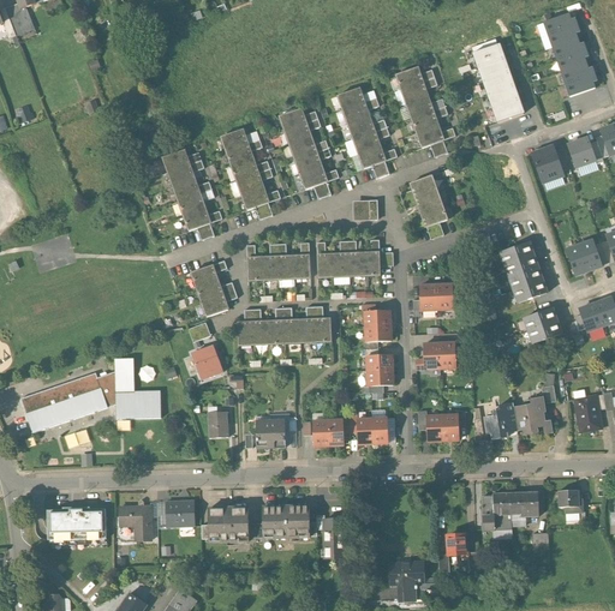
[(19,1),(12,4),(23,31),(35,28),(27,6),(21,7),(19,1)]
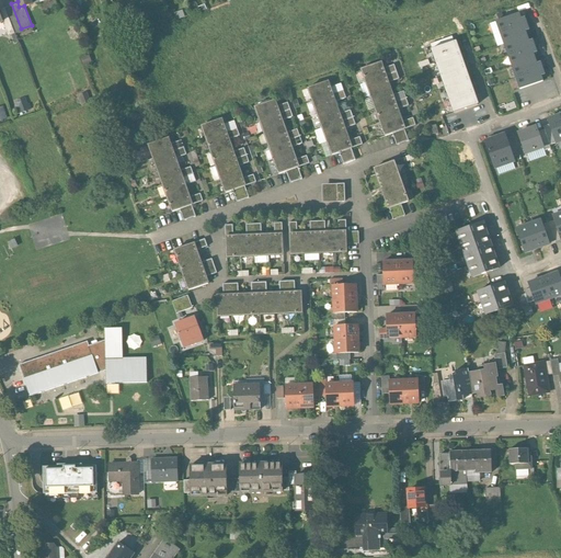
[(11,3),(0,8),(0,12),(2,19),(3,19),(9,33),(21,29),(11,3)]
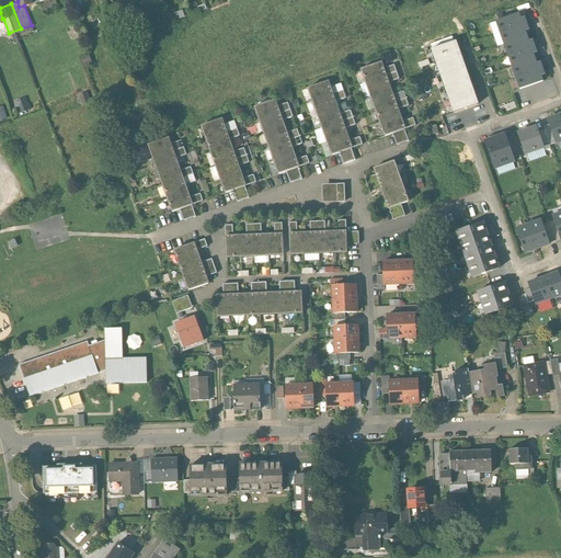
[(176,19),(185,15),(182,9),(174,11),(176,19)]
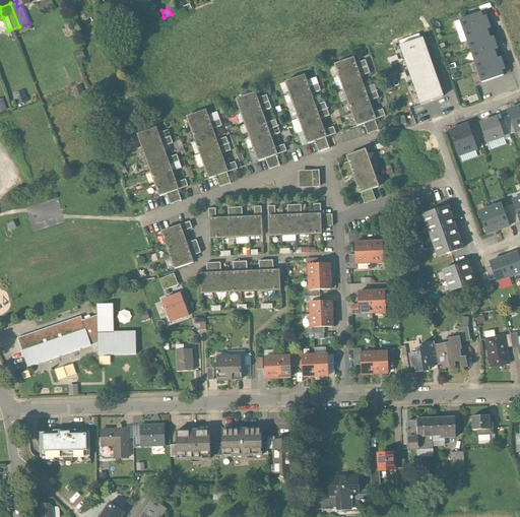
[(463,28),(488,19),(485,14),(482,15),(480,10),(459,17),(463,28)]
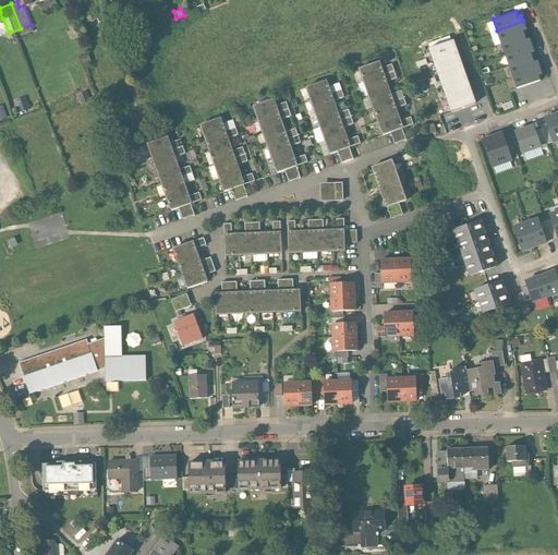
[(497,31),(501,41),(524,34),(522,28),(525,27),(523,21),(497,31)]
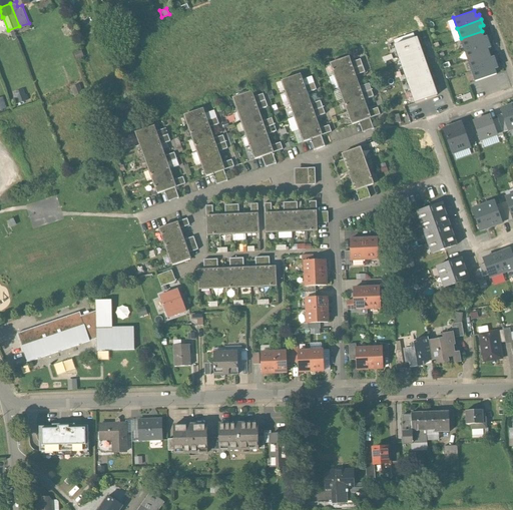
[(464,48),(489,40),(487,34),(483,35),(482,31),(461,38),(464,48)]
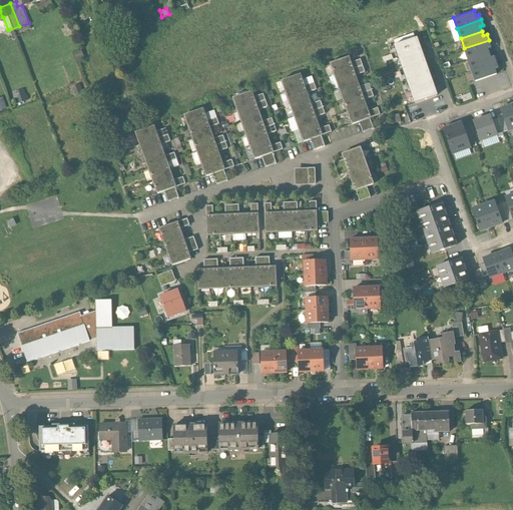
[(416,35),(394,43),(398,55),(420,47),(416,35)]
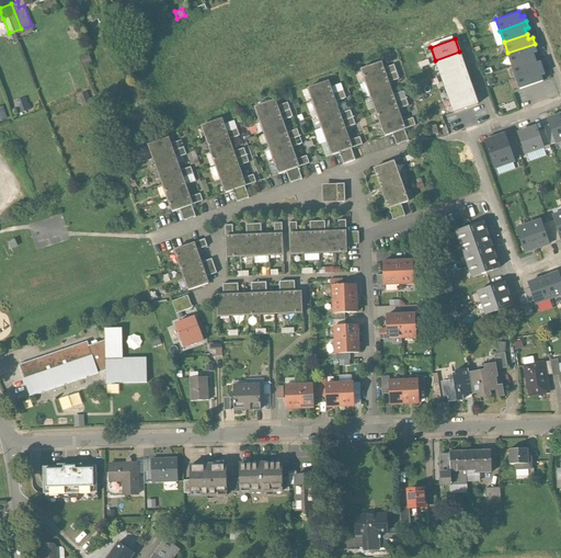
[(507,53),(512,64),(535,56),(533,50),(537,49),(535,44),(507,53)]
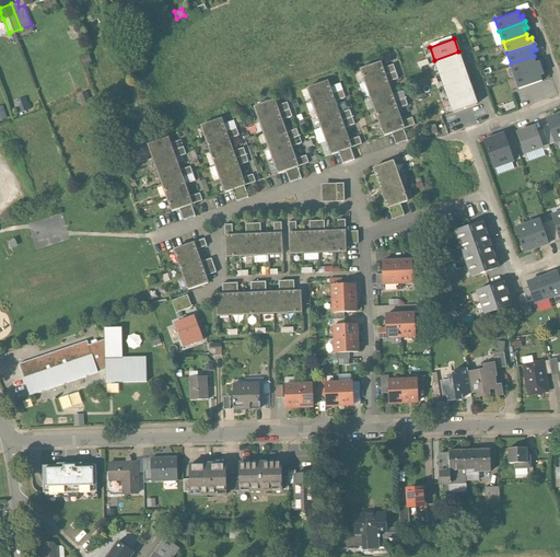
[(458,51),(434,60),(439,72),(463,64),(458,51)]
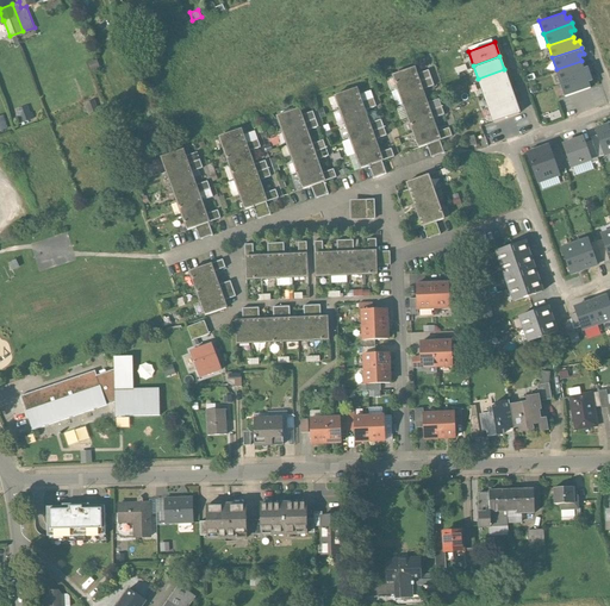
[(97,58),(88,61),(91,68),(99,66),(97,58)]
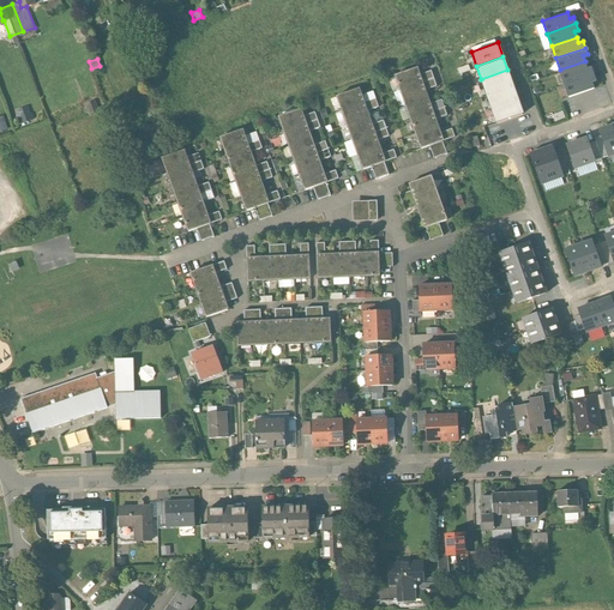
[(564,83),(594,72),(591,66),(588,67),(585,61),(560,70),(564,83)]
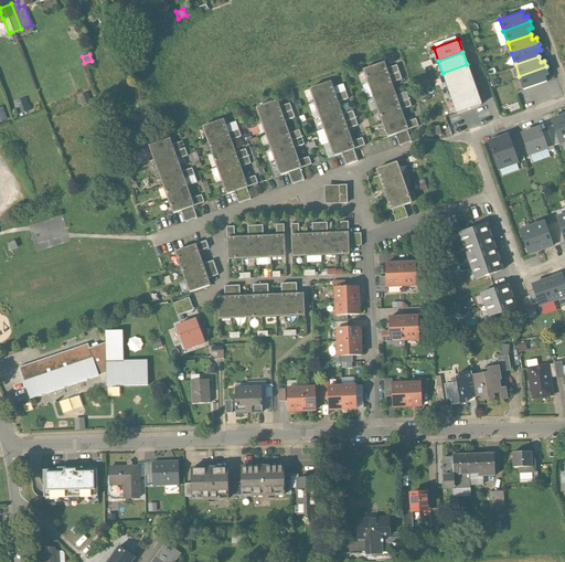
[(363,67),(369,81),(400,70),(397,63),(385,66),(383,61),(363,67)]
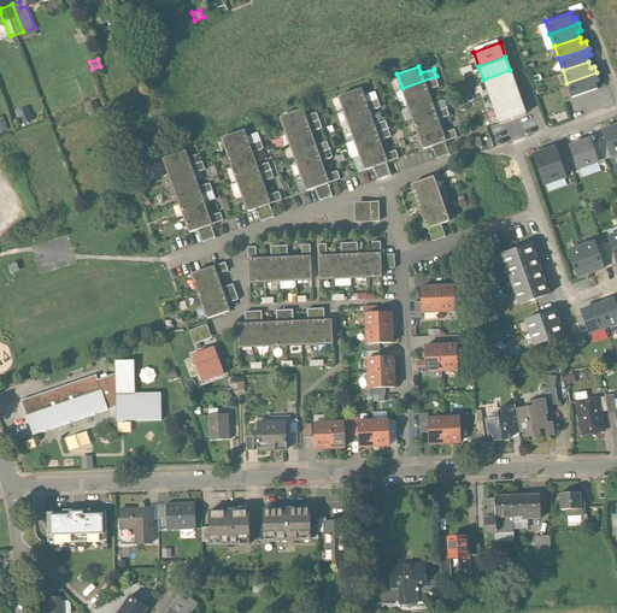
[(510,70),(483,80),(488,94),(515,84),(510,70)]
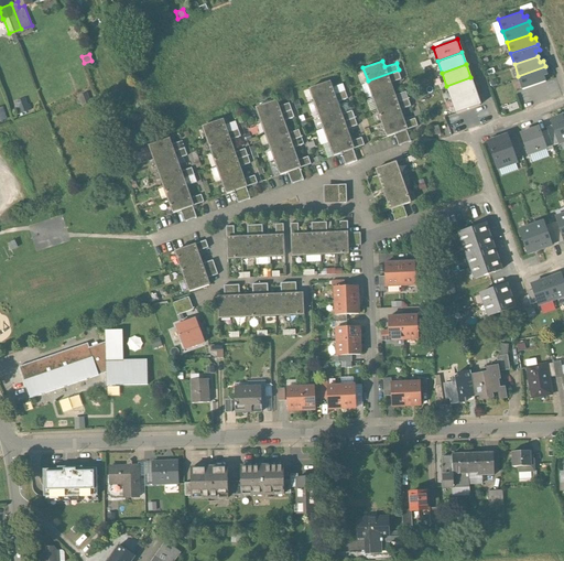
[(518,76),(522,87),(545,79),(544,74),(548,73),(545,66),(518,76)]
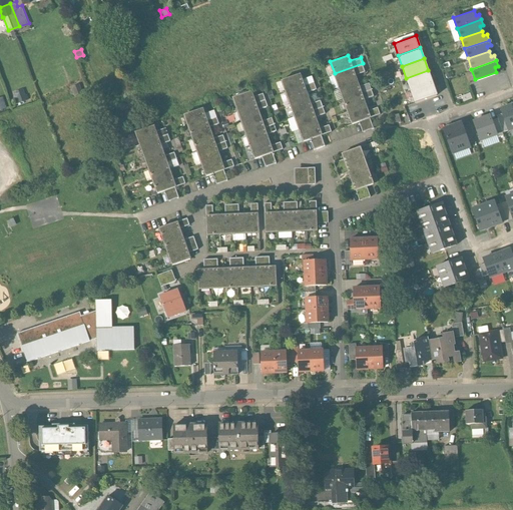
[(335,73),(339,85),(357,79),(355,74),(365,70),(363,63),(335,73)]
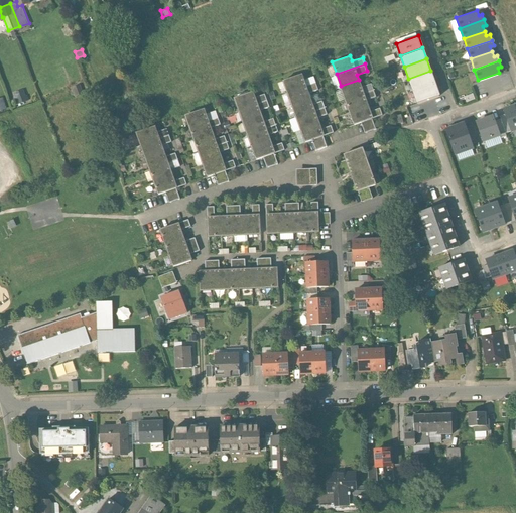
[(430,71),(408,79),(413,90),(434,82),(430,71)]
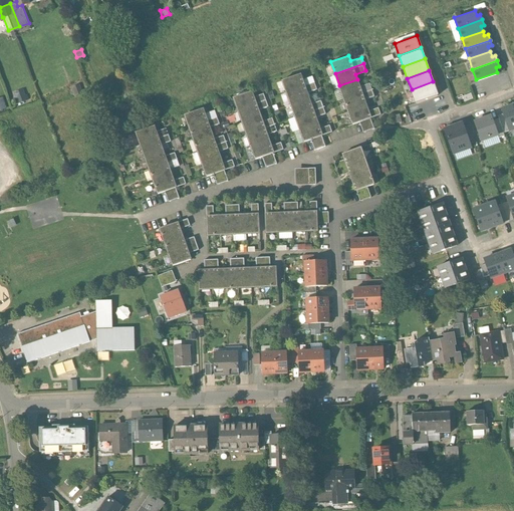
[(282,78),(286,91),(314,81),(312,74),(302,78),(300,72),(282,78)]
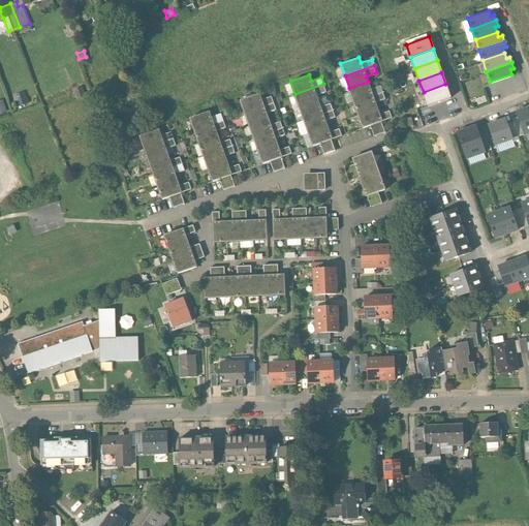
[(349,88),(354,101),(382,91),(380,84),(370,88),(368,82),(349,88)]
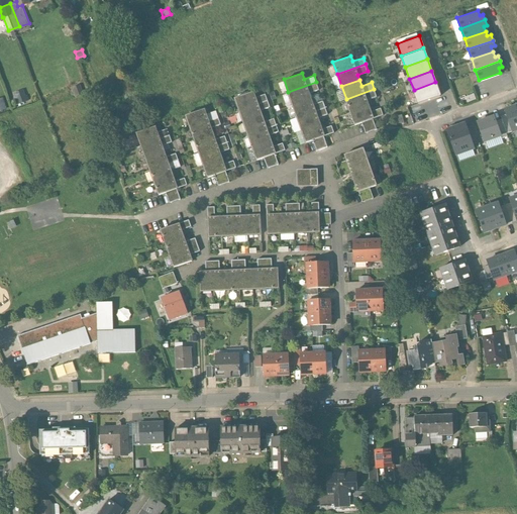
[(288,92),(293,104),(310,97),(308,92),(319,88),(316,82),(288,92)]
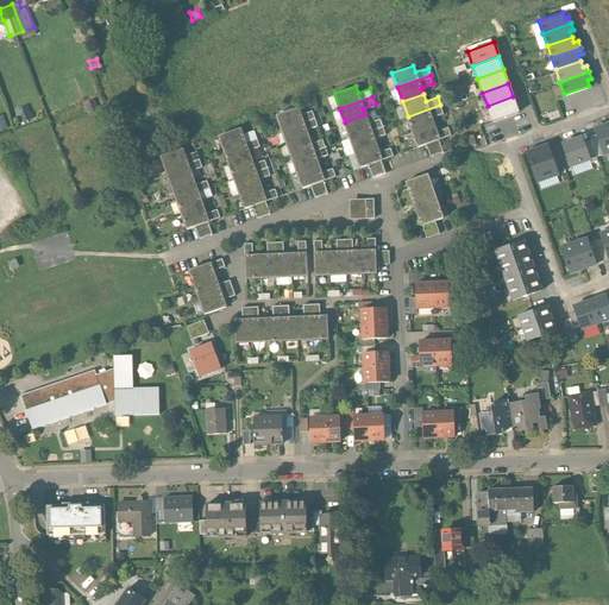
[(513,96),(488,106),(493,120),(495,119),(518,111),(513,96)]
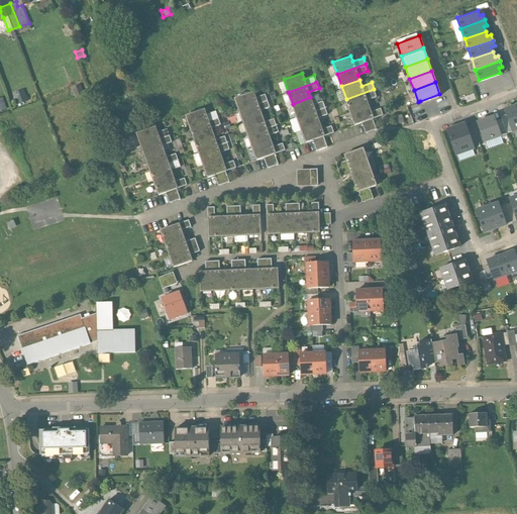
[(83,92),(80,84),(72,87),(75,95),(83,92)]
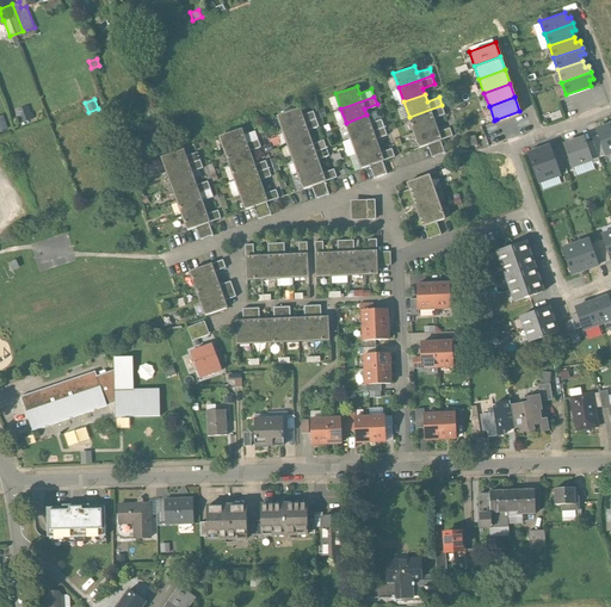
[(26,104),(17,107),(18,112),(16,113),(19,121),(34,116),(31,110),(30,111),(26,104)]
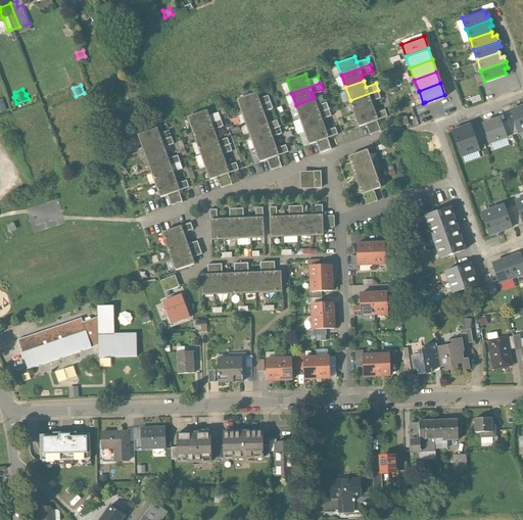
[(350,100),(354,112),(372,105),(371,100),(381,96),(378,90),(350,100)]
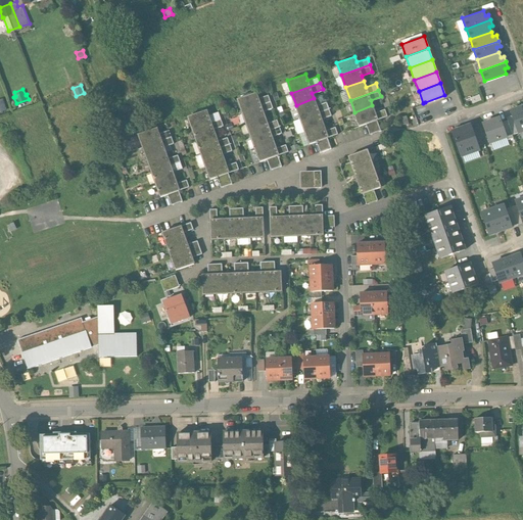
[(237,97),(242,110),(271,100),(268,93),(257,97),(255,91),(237,97)]
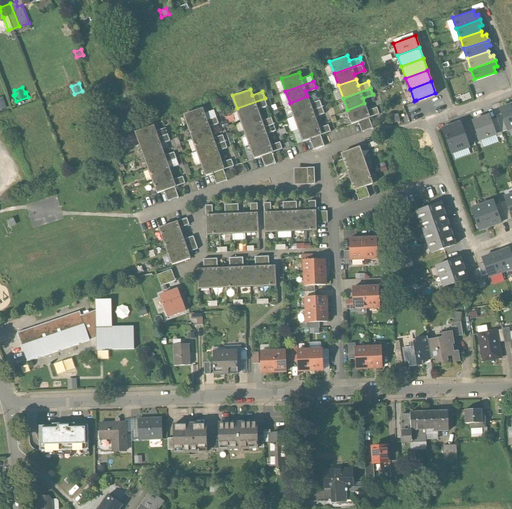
[(290,103),(294,115),(322,105),(320,98),(309,102),(307,96),(290,103)]
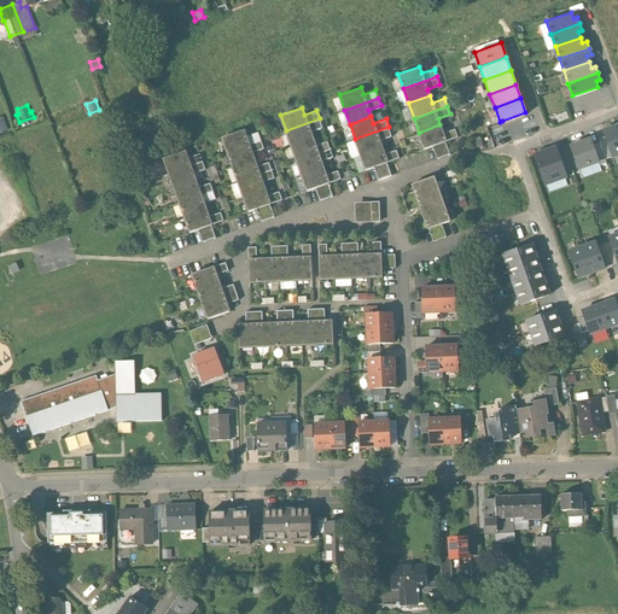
[(286,130),(291,145),(313,138),(310,130),(322,126),(320,118),(286,130)]
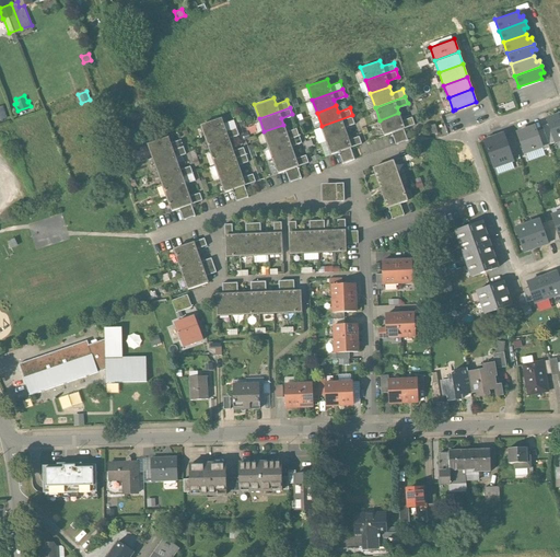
[(400,119),(398,113),(380,120),(384,134),(392,131),(404,127),(415,123),(412,115),(400,119)]
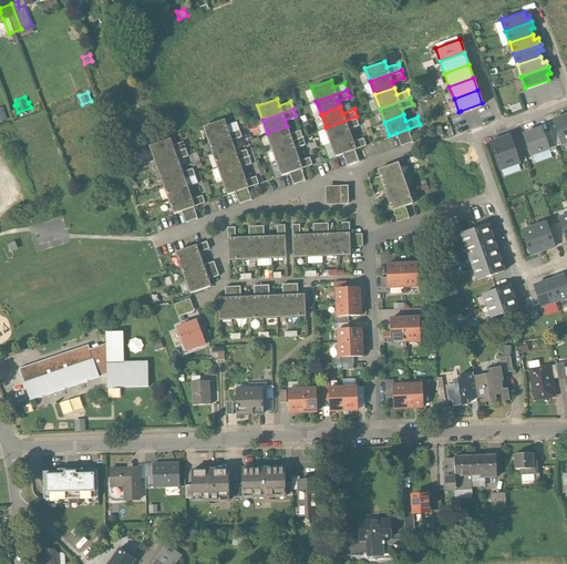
[(566,140),(566,118),(565,114),(554,118),(555,123),(562,142),(563,142),(566,140)]
